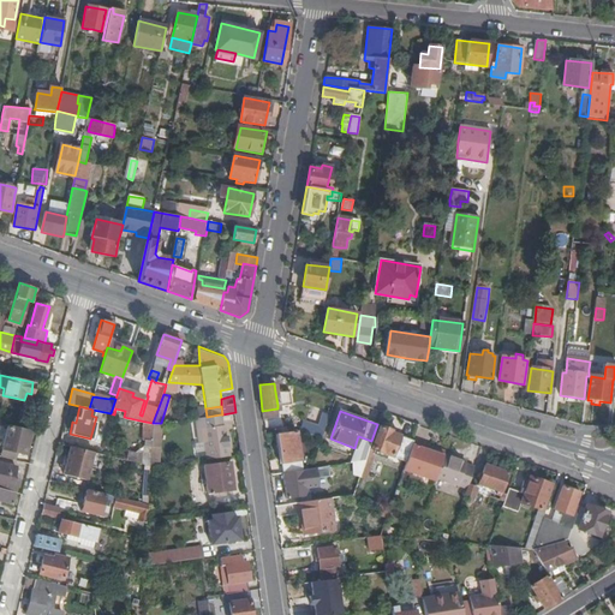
[(326,428),(330,415),(322,412),(317,427),(326,428)]
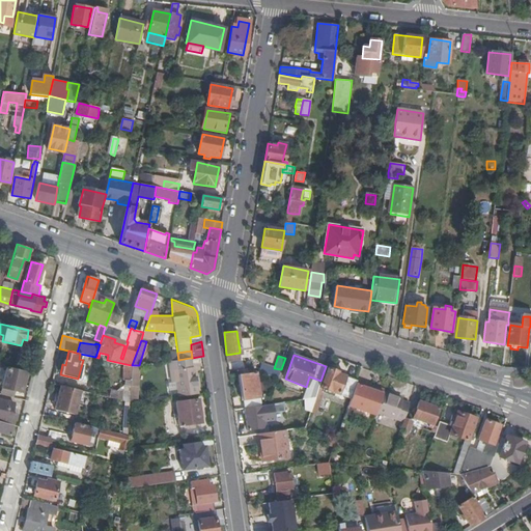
[(190,358),(178,360),(170,361),(172,381),(176,381),(179,396),(198,393),(194,366),(191,366),(190,358)]
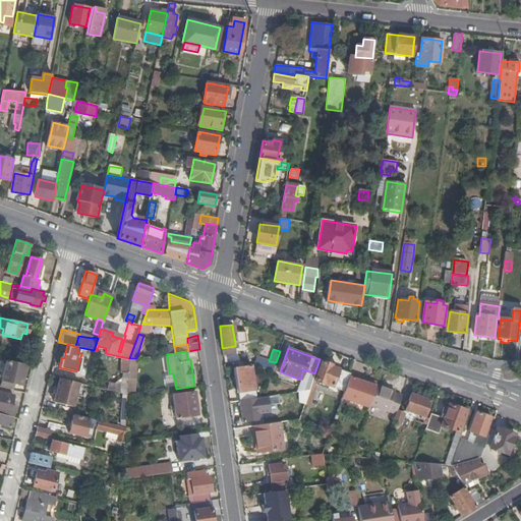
[(273,370),(276,362),(269,361),(257,356),(254,364),(273,370)]
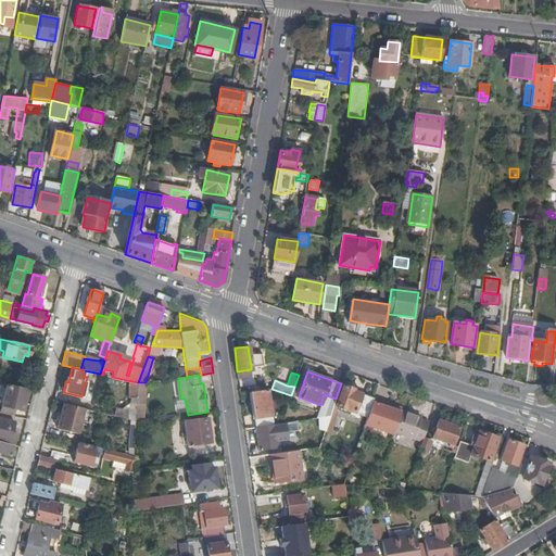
[(138,382),(131,381),(129,397),(131,397),(131,403),(121,409),(117,407),(115,416),(133,419),(136,420),(137,402),(138,382)]
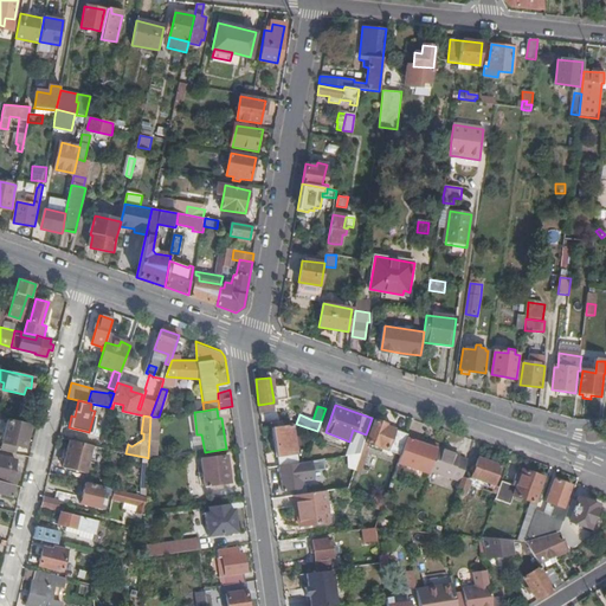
[(2,442),(18,445),(25,446),(28,426),(8,420),(2,442)]
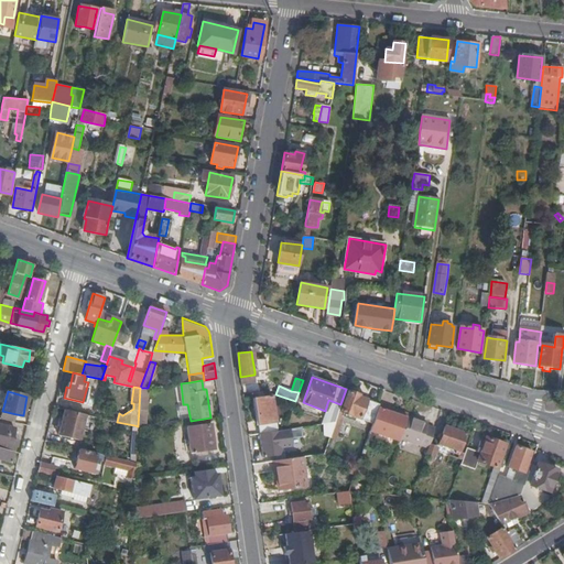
[(359,419),(366,400),(358,397),(359,396),(347,391),(340,412),(338,411),(335,420),(335,423),(329,436),(335,437),(344,413),(359,419)]
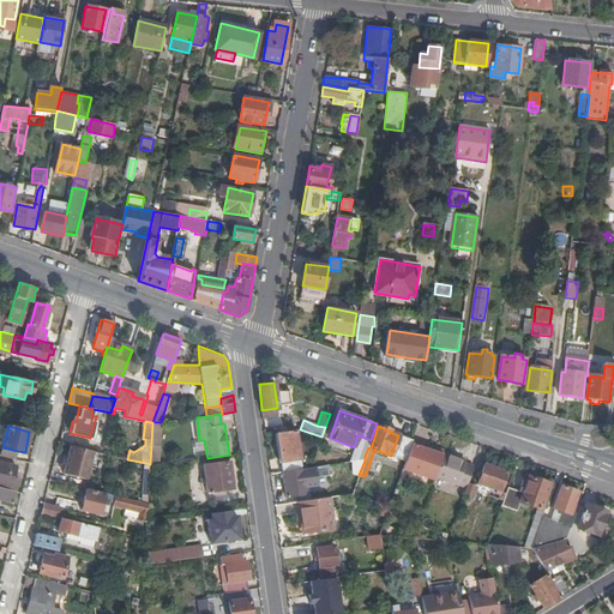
[(277,432),(283,471),(301,469),(295,429),(294,429),(277,432)]
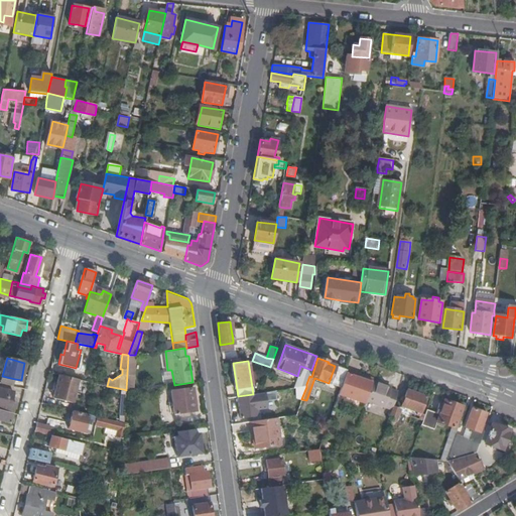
[(347,370),(335,366),(329,383),(341,387),(346,374),(347,370)]
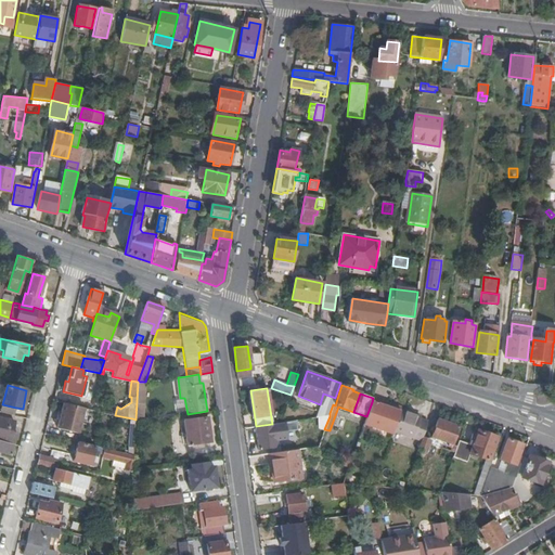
[(333,404),(335,398),(326,395),(321,411),(330,413),(333,404)]
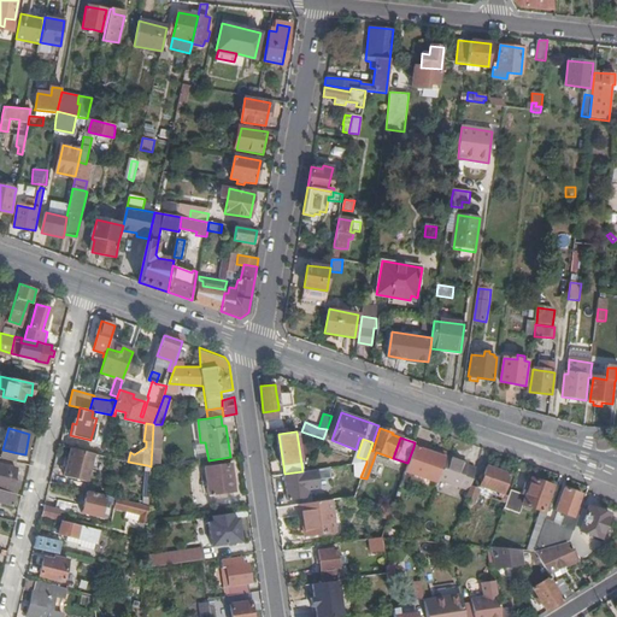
[(430,448),(415,442),(413,447),(429,452),(430,448)]
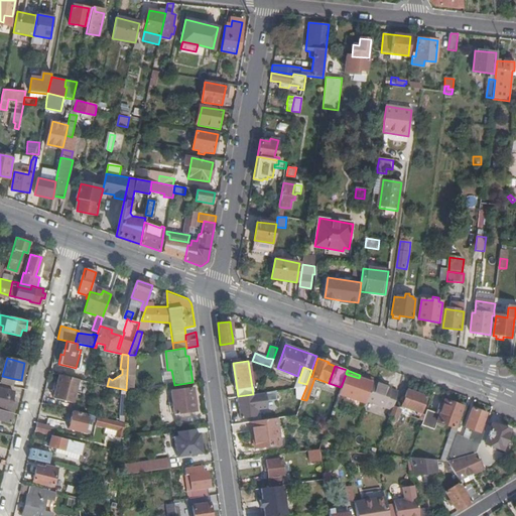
[(78,379),(58,374),(53,397),(73,402),(78,379)]
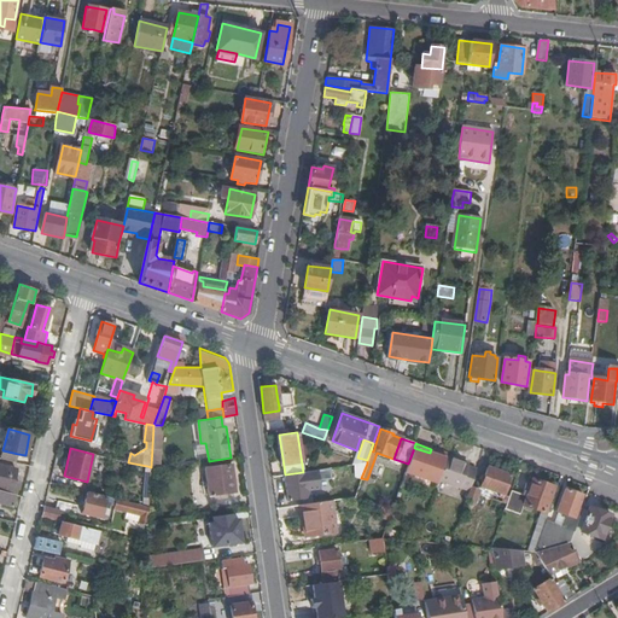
[(430,453),(414,448),(408,464),(404,472),(436,483),(437,479),(444,458),(445,454),(436,450),(435,455),(430,453)]
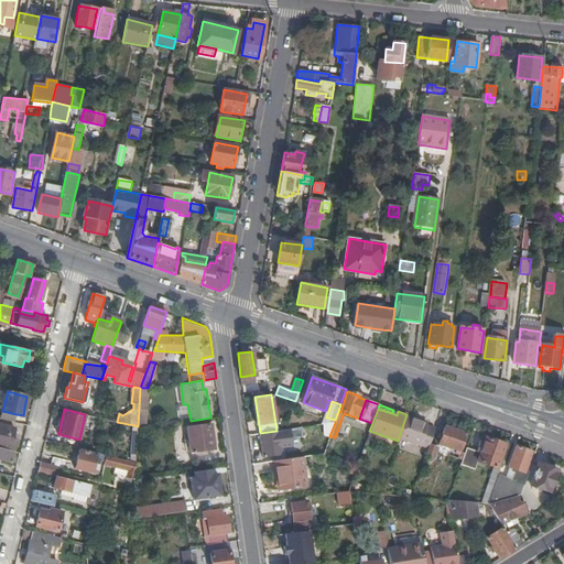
[(0,418),(15,421),(17,414),(2,411),(0,418)]
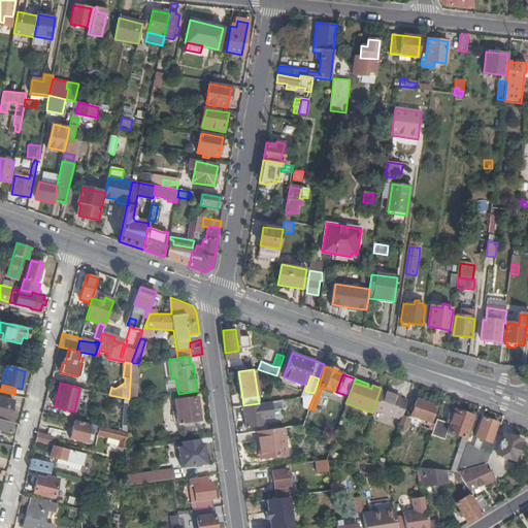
[(398,397),(380,391),(373,409),(401,420),(402,417),(407,401),(398,398),(398,397)]
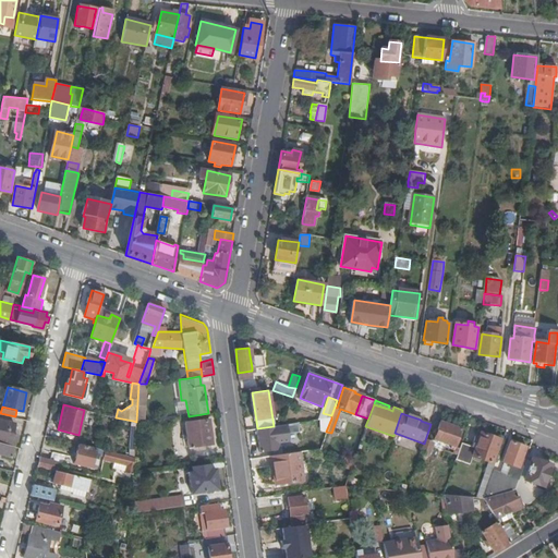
[(14,423),(0,420),(0,440),(14,444),(16,434),(12,433),(14,423)]
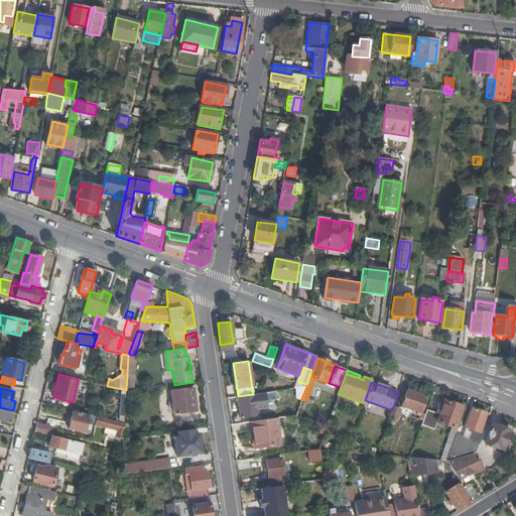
[(194,388),(171,391),(174,412),(197,410),(194,388)]
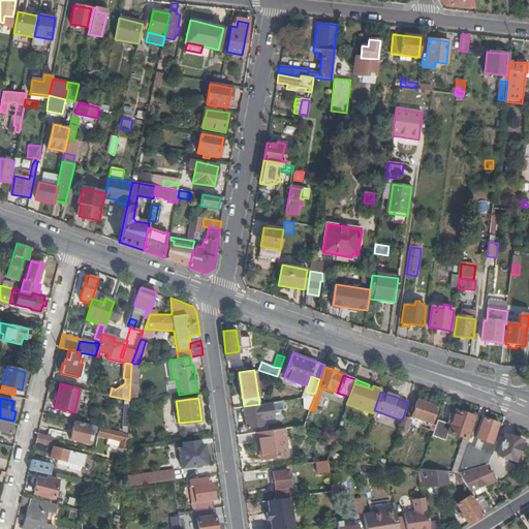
[(434,432),(436,426),(432,425),(437,407),(417,400),(411,417),(429,424),(428,427),(430,428),(430,430),(434,432)]
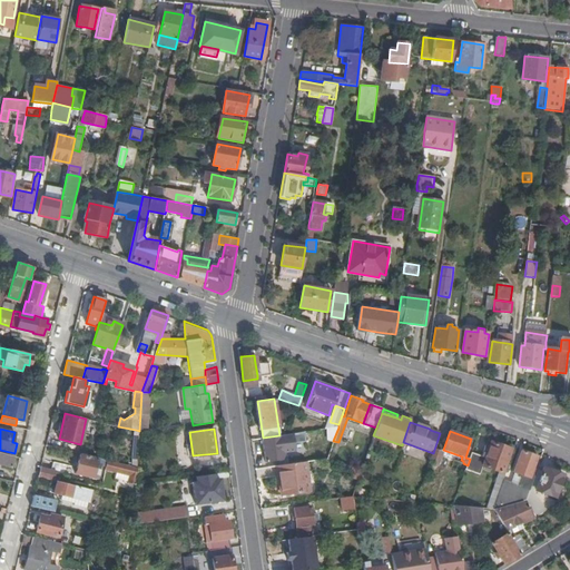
[(288,434),(281,435),(283,452),(295,450),(294,442),(305,441),(304,432),(288,434)]
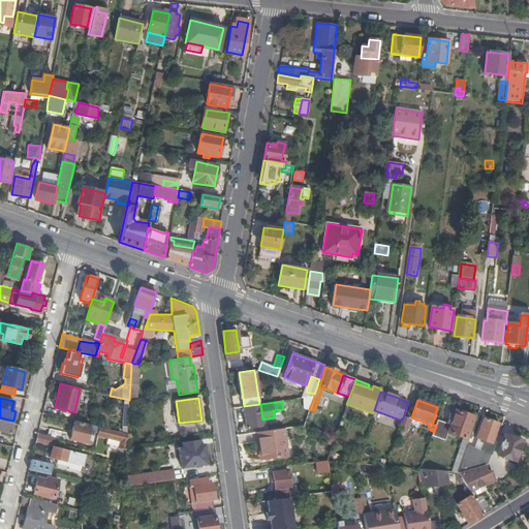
[(259,404),(244,406),(246,429),(263,426),(262,419),(260,404),(259,404)]
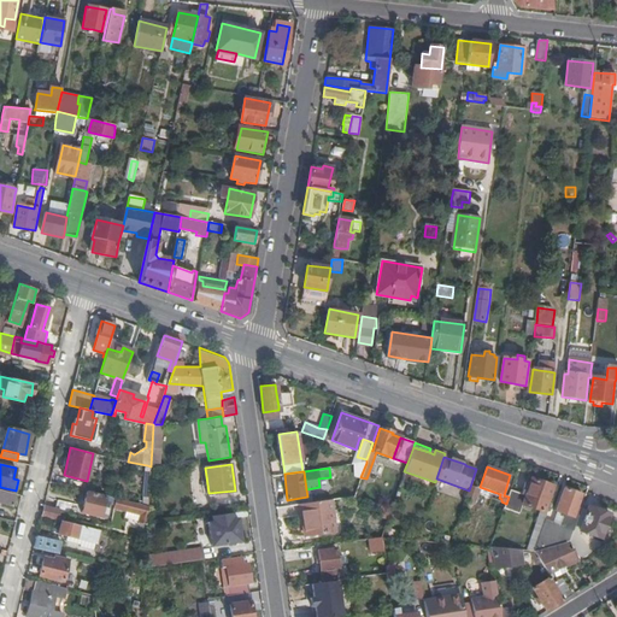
[(526,495),(510,491),(509,497),(506,504),(504,509),(519,513),(522,506),(540,511),(544,512),(553,487),(532,480),(526,495)]
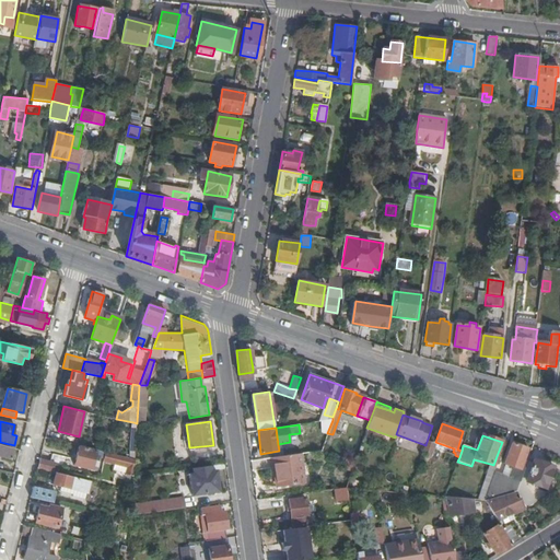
[(303,444),(304,452),(322,450),(325,442),(303,444)]
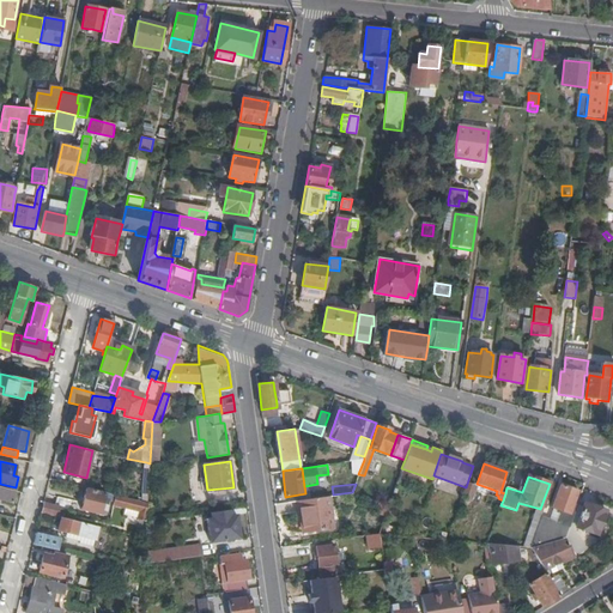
[(475,486),(467,484),(466,487),(462,497),(471,501),(475,486)]
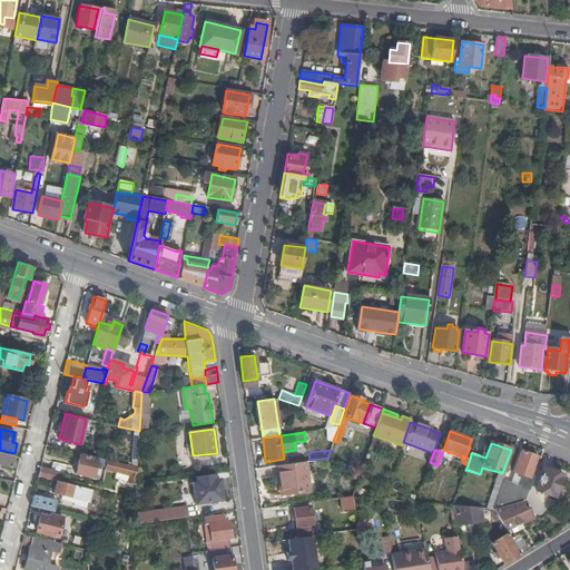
[(526,500),(536,470),(533,469),(537,457),(520,451),(514,472),(523,477),(520,488),(514,503),(526,500)]
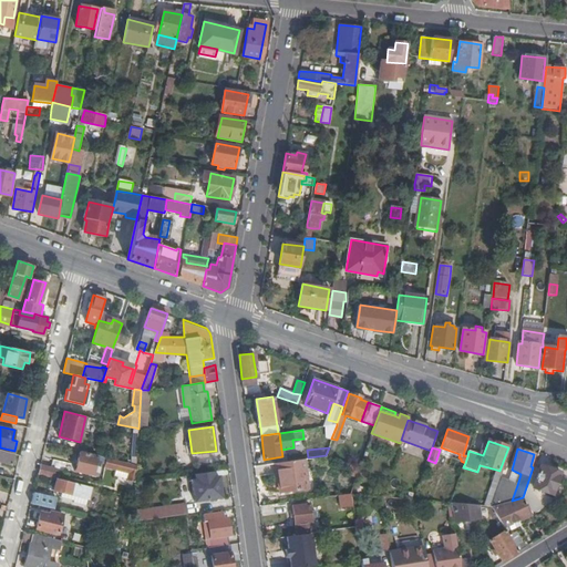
[(0,461),(11,464),(13,453),(0,450),(0,461)]
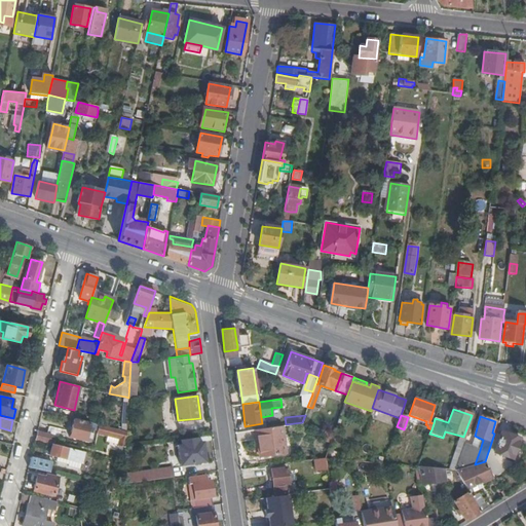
[(278,425),(280,425),(283,425),(286,424),(285,417),(275,418),(276,425),(278,425)]
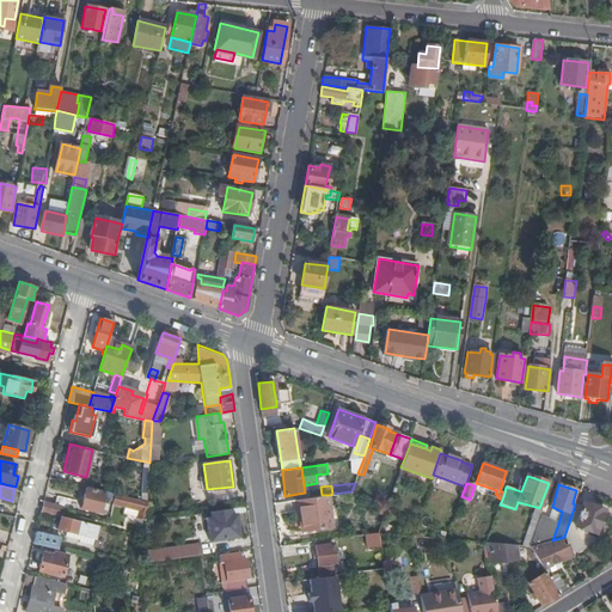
[(146,524),(146,520),(147,501),(144,500),(104,490),(103,491),(86,488),(83,489),(81,494),(83,495),(81,501),(79,501),(78,506),(81,507),(81,508),(98,512),(99,509),(102,502),(103,497),(116,501),(115,505),(136,510),(136,516),(141,519),(141,522),(146,524)]
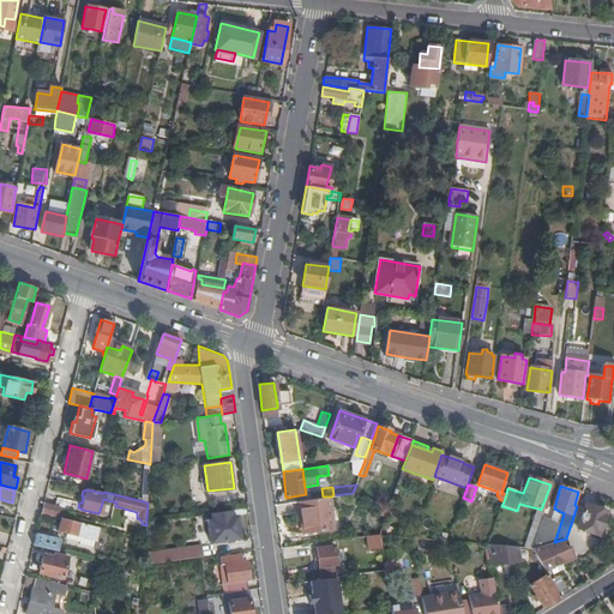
[(56,506),(54,516),(59,517),(61,506),(70,510),(72,499),(59,497),(56,506)]
